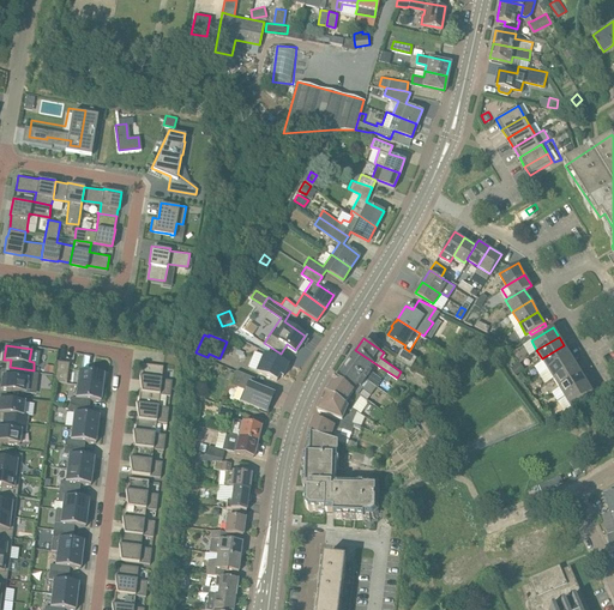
[(540,373),(570,355),(564,345),(542,358),(535,363),(540,373)]
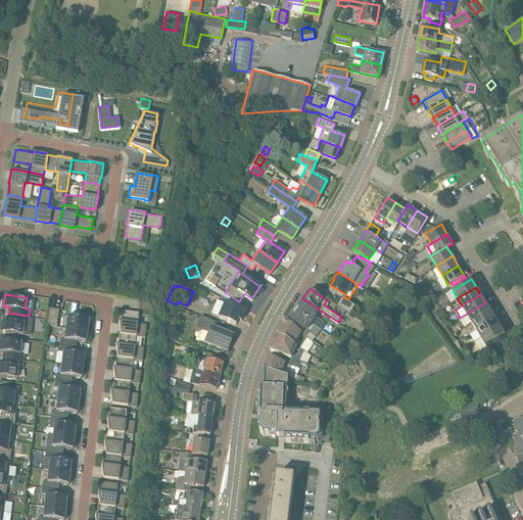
[(350,312),(355,303),(348,299),(344,296),(342,295),(337,303),(350,312)]
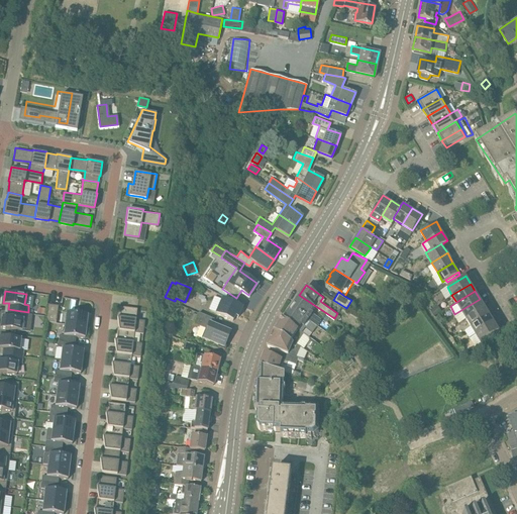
[(311,309),(314,305),(299,295),(291,306),(317,324),(321,318),(313,312),(313,311),(311,309)]
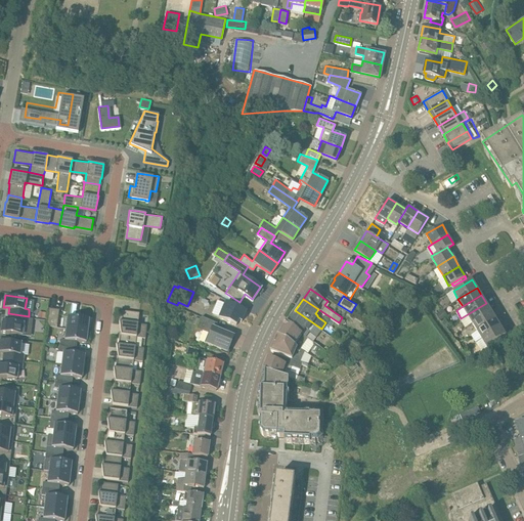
[(242,319),(246,310),(224,301),(218,316),(236,323),(238,318),(242,319)]
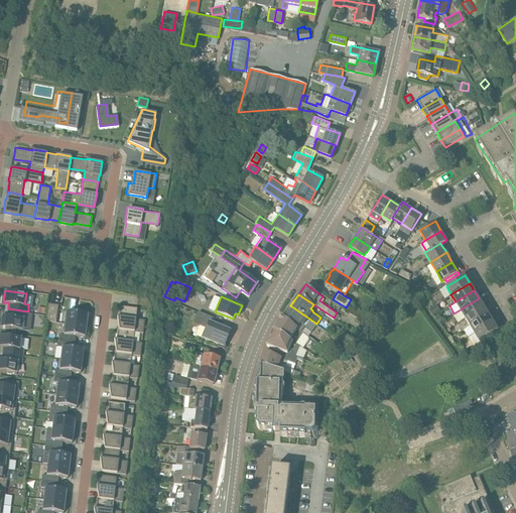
[(459,321),(465,317),(484,306),(479,298),(454,313),(459,321)]
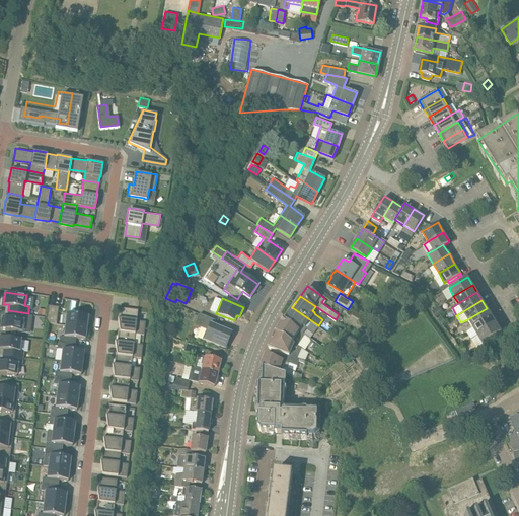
[(47,321),(56,322),(59,305),(49,304),(47,321)]
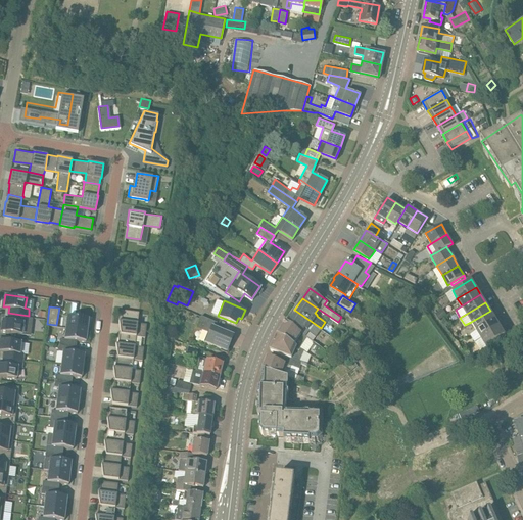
[(442,308),(436,312),(439,318),(446,313),(442,308)]
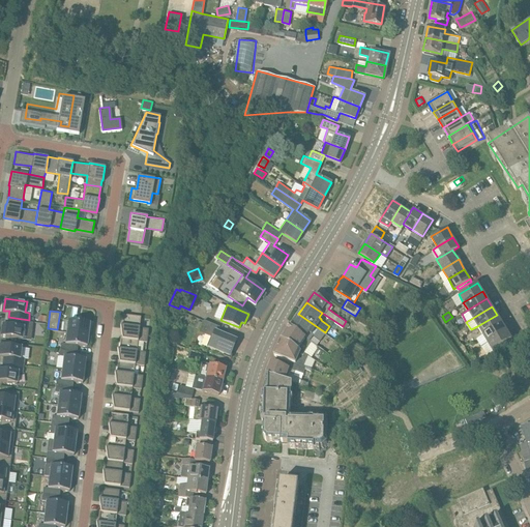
[(120,335),(120,338),(138,340),(147,341),(148,327),(139,326),(141,315),(123,313),(121,324),(120,324),(121,335),(120,335)]
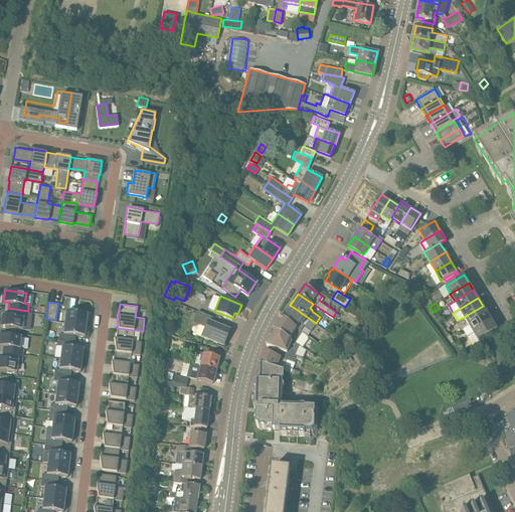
[(311,329),(316,323),(290,305),(282,316),(301,329),(304,325),(311,329)]
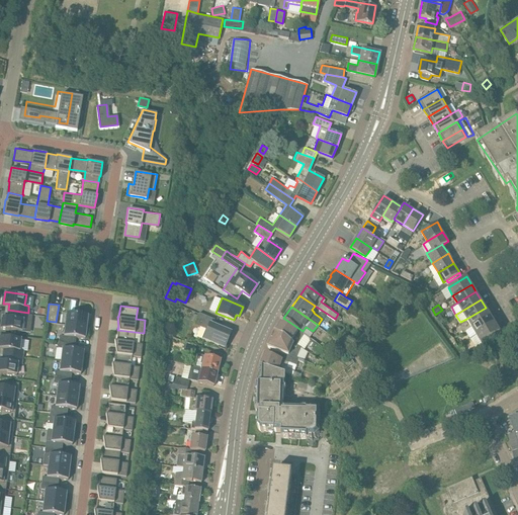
[(471,326),(490,315),(486,308),(466,319),(471,326)]
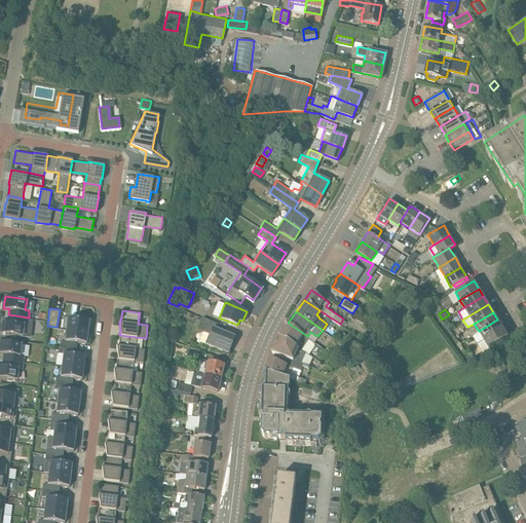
[(28,325),(29,318),(8,314),(8,322),(2,321),(0,332),(22,335),(24,324),(28,325)]
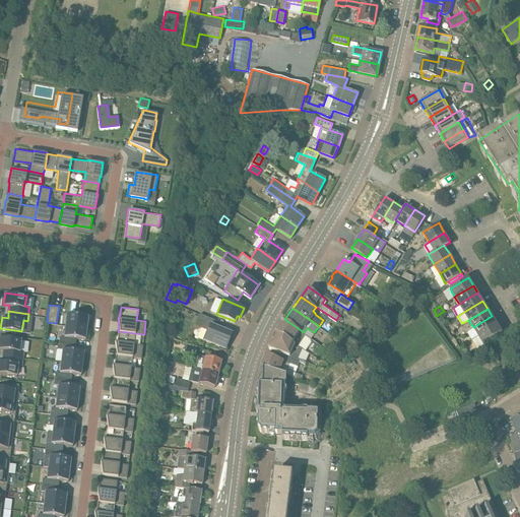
[(86,327),(88,315),(67,313),(66,324),(86,327)]
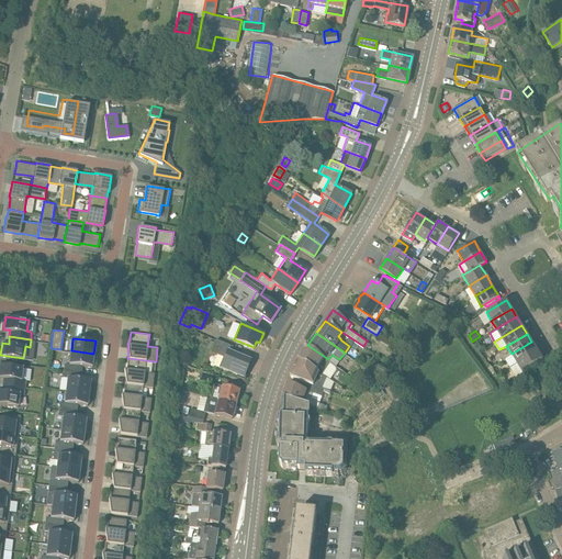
[(248,368),(251,360),(231,351),(233,345),(215,338),(214,341),(211,347),(210,350),(224,356),(220,366),(243,376),(247,367),(248,368)]
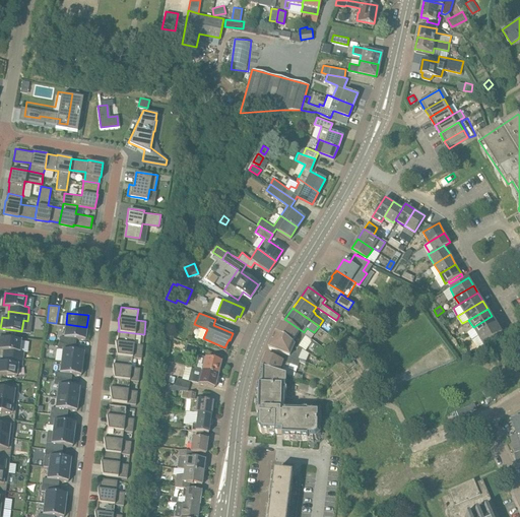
[(477,335),(497,324),(492,316),(473,327),(477,335)]
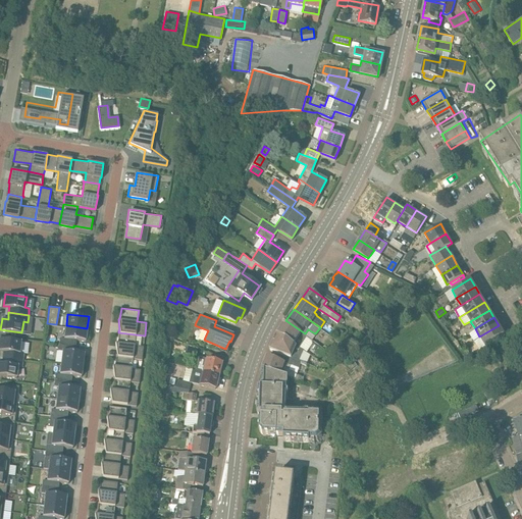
[(305,333),(285,320),(278,329),(277,332),(296,345),(303,349),(299,346),(307,335),(305,333)]
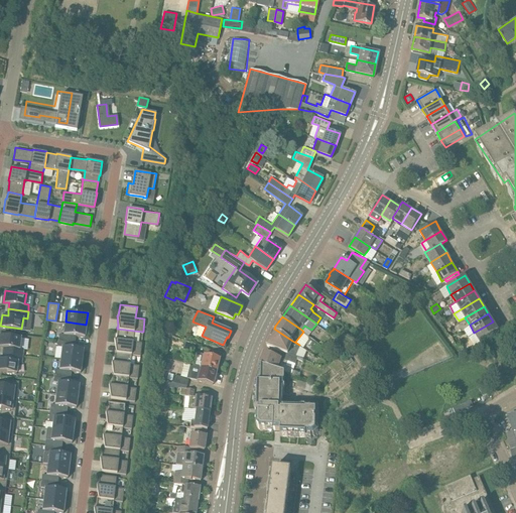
[(86,325),(66,322),(63,333),(59,333),(58,339),(72,341),(73,334),(85,336),(86,325)]
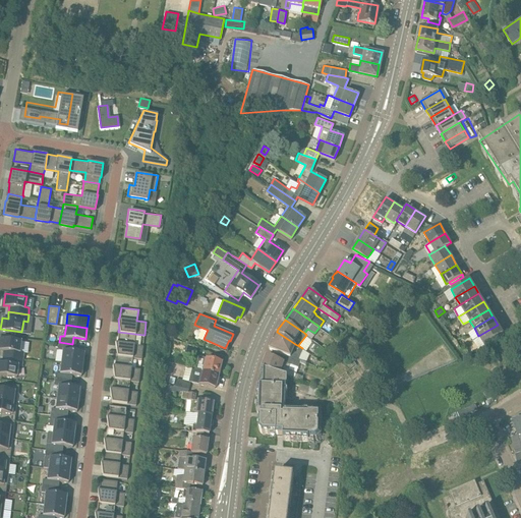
[(498,325),(478,336),(473,339),(478,347),(503,333),(498,325)]
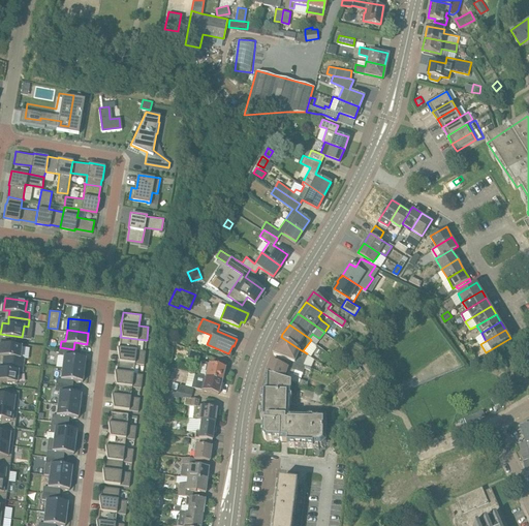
[(117,360),(134,362),(144,363),(145,350),(136,349),(137,339),(120,337),(119,347),(117,346),(119,359),(117,359),(117,360)]
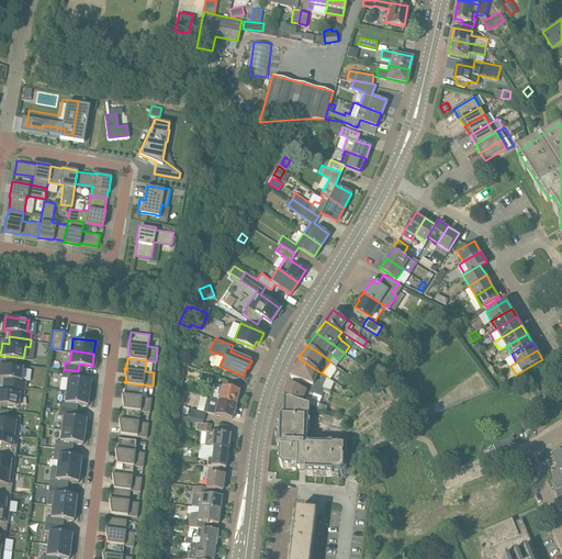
[(334,380),(326,376),(318,371),(299,358),(291,375),(312,383),(324,388),(324,389),(329,391),(334,380)]
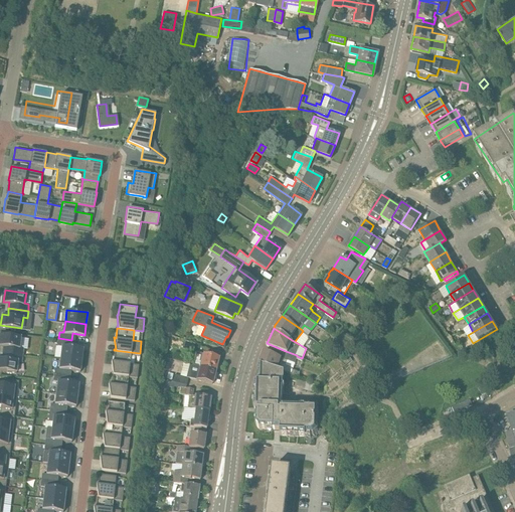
[(20,336),(0,333),(0,344),(4,345),(3,351),(22,354),(23,347),(19,346),(20,336)]
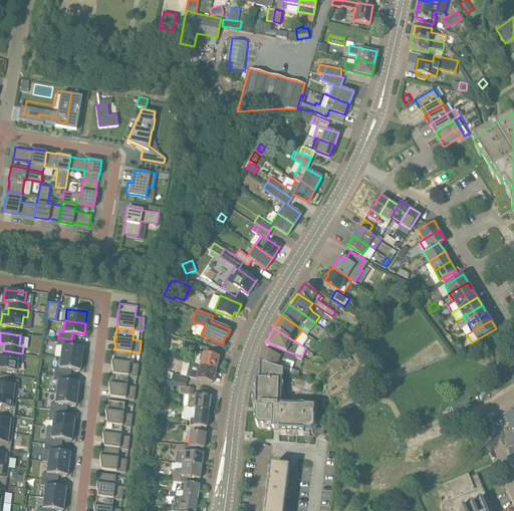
[(82,346),(71,345),(71,339),(58,337),(57,343),(62,344),(60,355),(81,357),(82,346)]
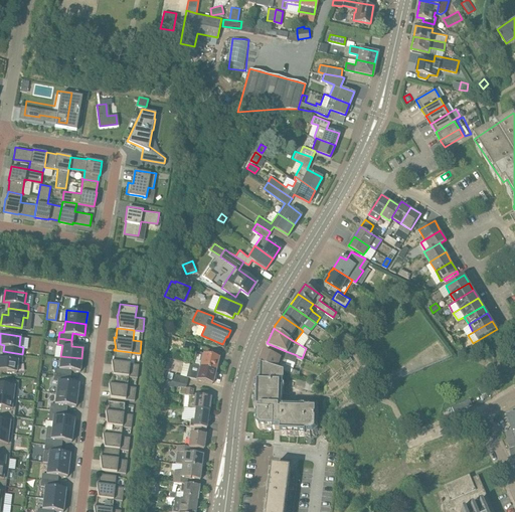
[(194,350),(196,344),(184,341),(184,342),(183,347),(194,350)]
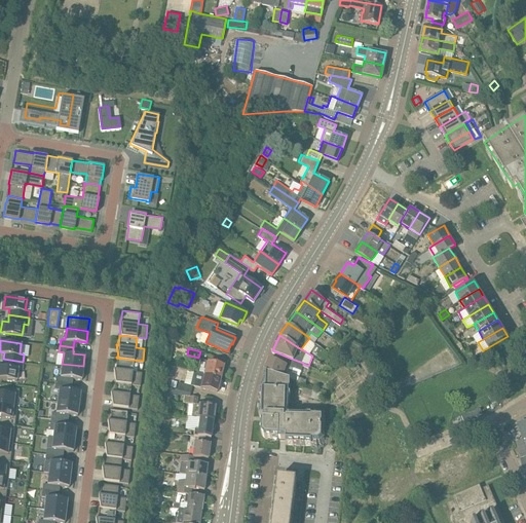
[(303,363),(292,359),(290,365),(269,357),(265,368),(293,378),(304,382),(305,377),(297,375),(298,373),(299,374),(301,369),(303,364),(303,363)]
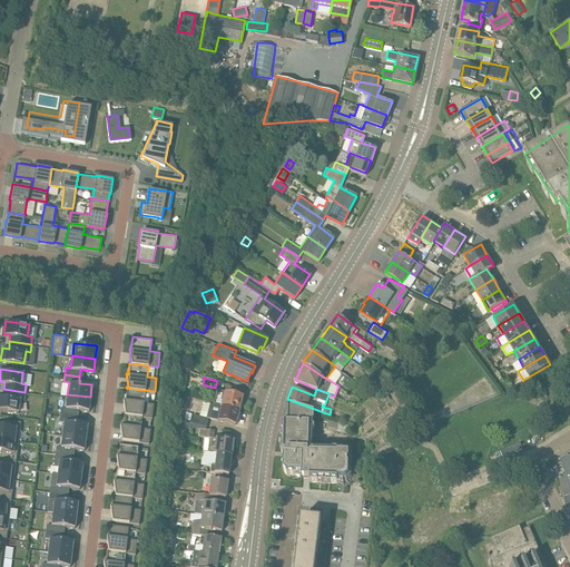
[(123,413),(141,416),(151,417),(154,402),(144,401),(145,390),(126,388),(125,399),(123,399),(125,411),(124,411),(123,413)]
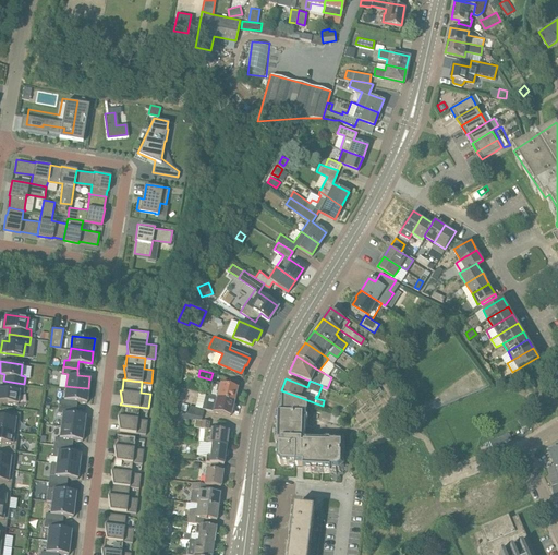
[(23,391),(24,384),(3,381),(2,387),(0,387),(0,399),(17,402),(19,390),(23,391)]
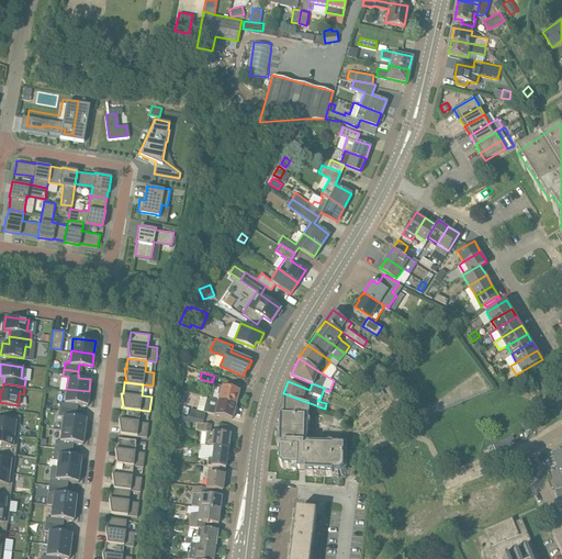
[(211,398),(235,403),(238,390),(214,383),(211,398)]
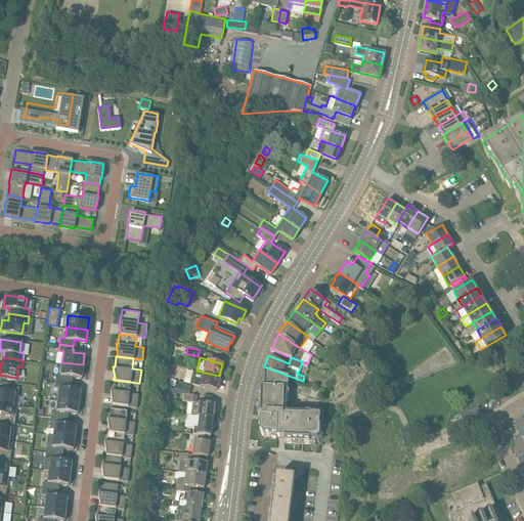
[(61,362),(60,374),(56,373),(55,380),(69,381),(70,375),(82,377),(83,364),(61,362)]
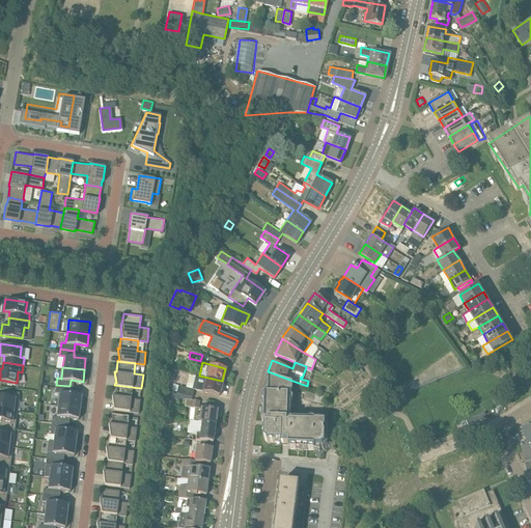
[(292,382),(296,382),(268,371),(267,373),(267,392),(264,392),(264,399),(262,399),(262,411),(264,411),(264,418),(264,436),(269,441),(274,442),(281,442),(281,441),(288,441),(289,447),(296,447),(296,448),(308,448),(308,447),(313,448),(320,448),(320,445),(324,445),(327,442),(328,428),(328,418),(302,417),(302,418),(291,417),(291,389),(292,382)]
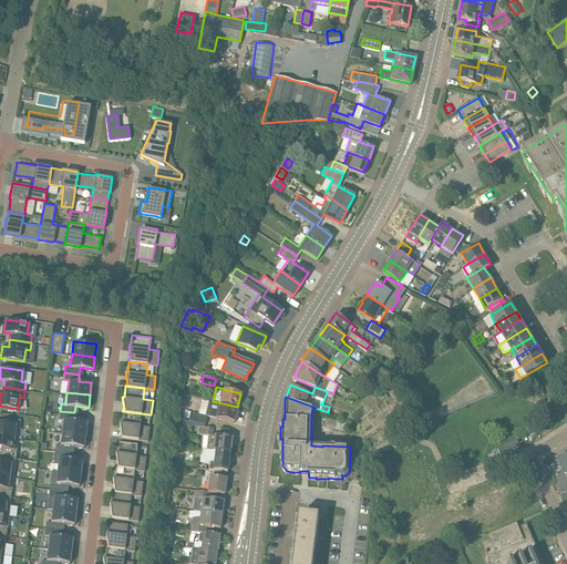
[(237,407),(213,401),(208,400),(205,413),(207,413),(234,420),(237,407)]
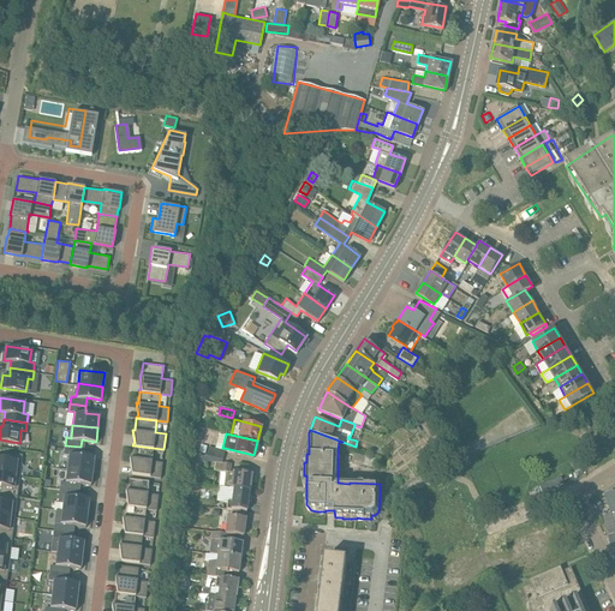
[(222,457),(225,448),(208,444),(206,454),(222,457)]
